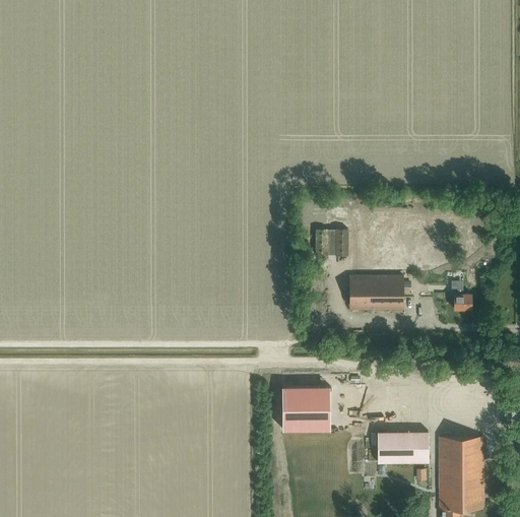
[(336,232),(327,232),(327,231),(316,231),(315,257),(327,257),(336,257),(336,258),(347,258),(347,232),(336,232)]
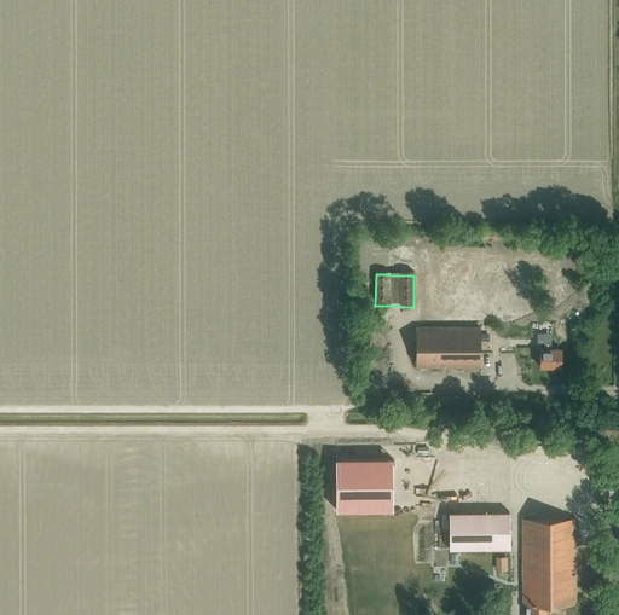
[(480,370),(480,330),(416,330),(416,370),(480,370)]
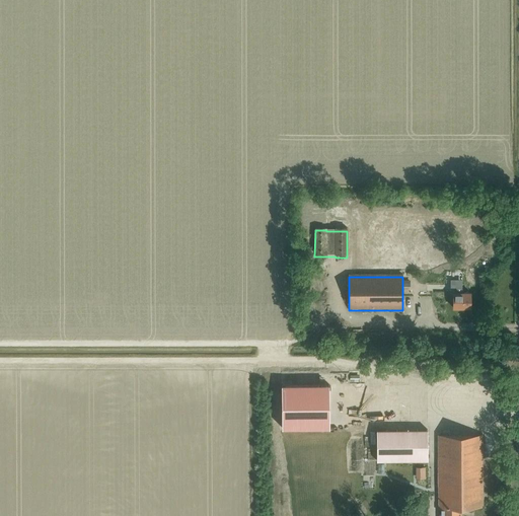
[(470,311),(470,296),(461,296),(461,287),(455,287),(455,296),(452,296),(452,311),(470,311)]
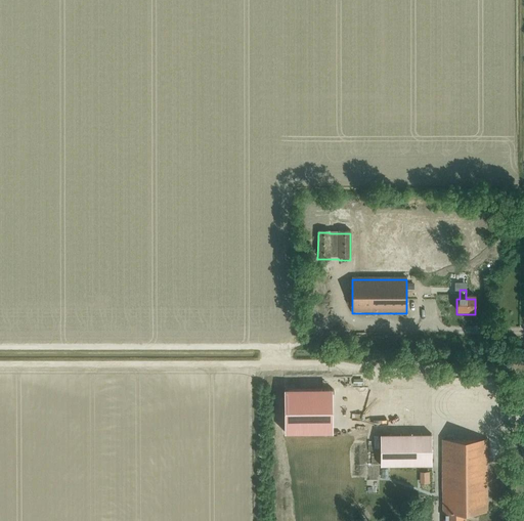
[(375,387),(362,386),(361,395),(375,396),(375,387)]
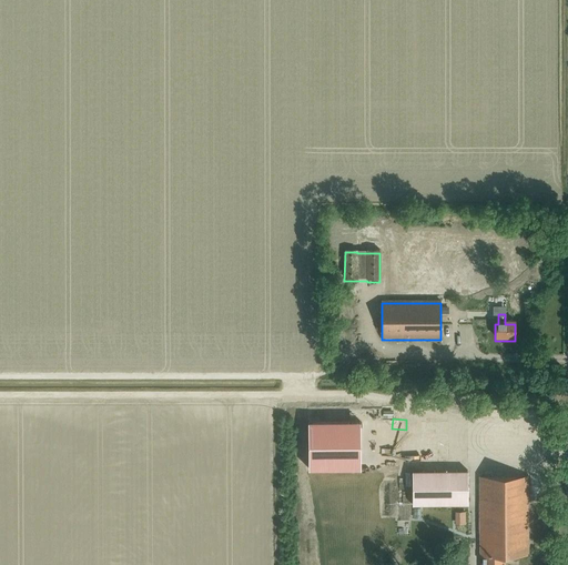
[(350,472),(350,424),(307,425),(308,472),(350,472)]
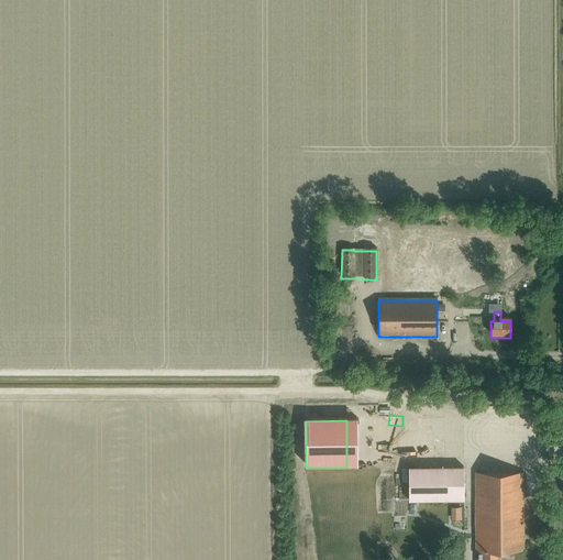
[(384,460),(400,460),(400,451),(384,452),(384,460)]
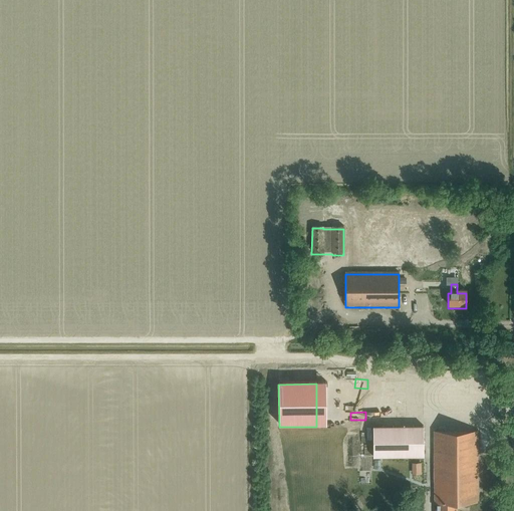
[(423,428),(372,429),(372,459),(423,458),(423,428)]
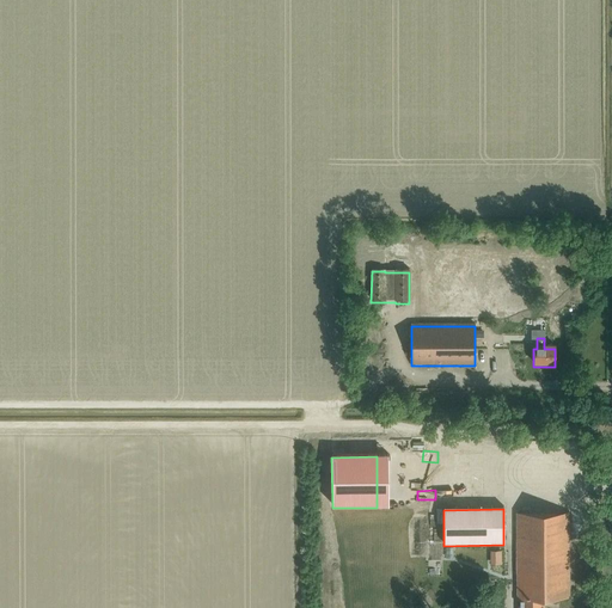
[(543,607),(543,600),(568,599),(568,516),(516,516),(516,602),(520,602),(519,607),(543,607)]
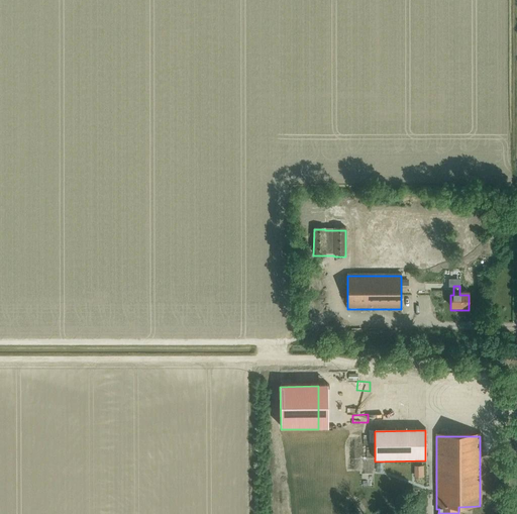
[(418,465),(419,477),(429,476),(429,464),(418,465)]
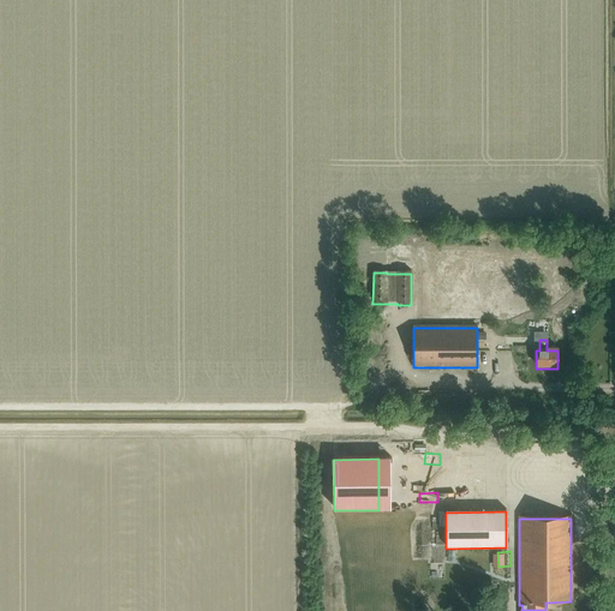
All buildings are outlined.
